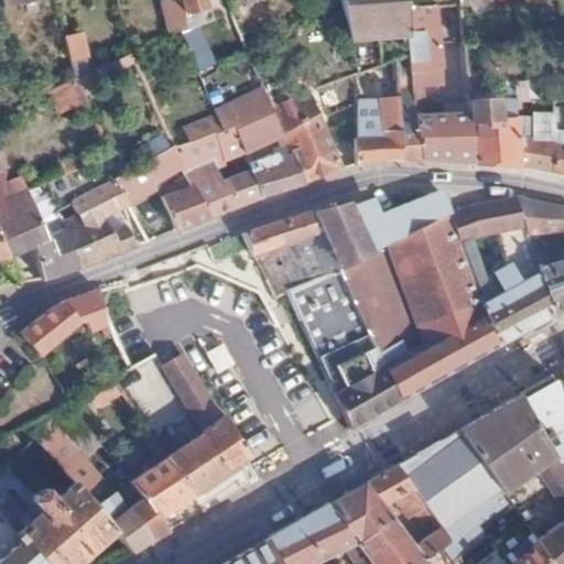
[(173,34),(183,29),(188,26),(185,15),(184,10),(181,0),(164,0),(173,34)]
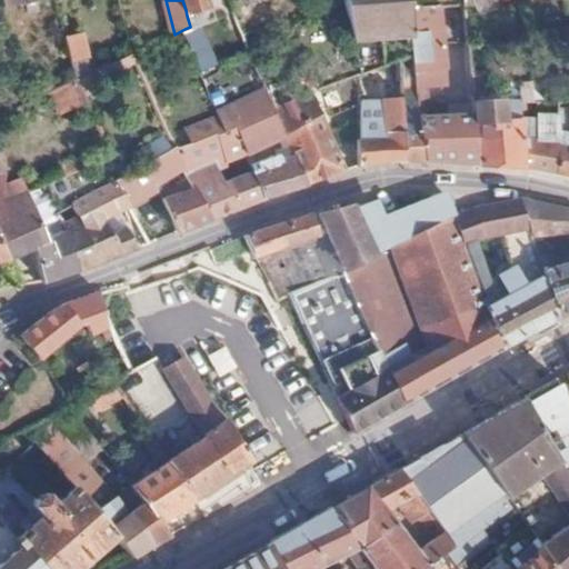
[(182,0),(186,10),(187,16),(197,13),(196,8),(207,5),(206,0),(182,0)]
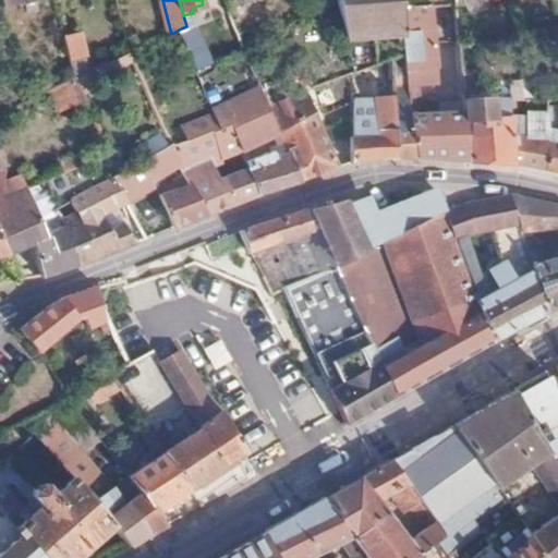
[(337,0),(338,2),(346,37),(404,32),(401,7),(400,0),(337,0)]
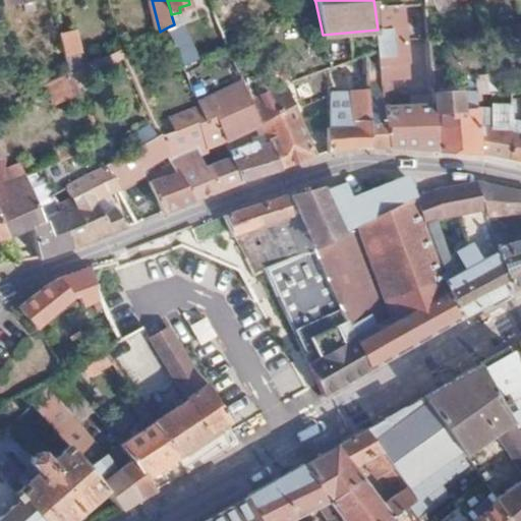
[(374,6),(378,30),(380,47),(385,101),(389,148),(433,150),(430,104),(393,106),(392,80),(408,79),(403,5),(374,6)]
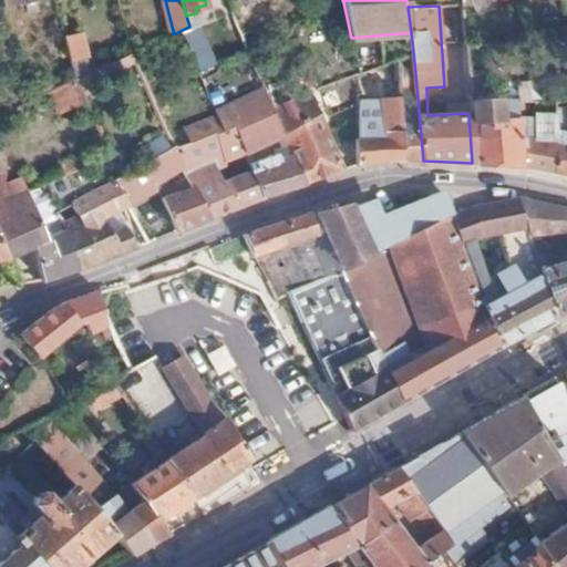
[(198,24),(189,27),(184,29),(193,53),(195,58),(204,53),(200,43),(205,41),(198,24)]
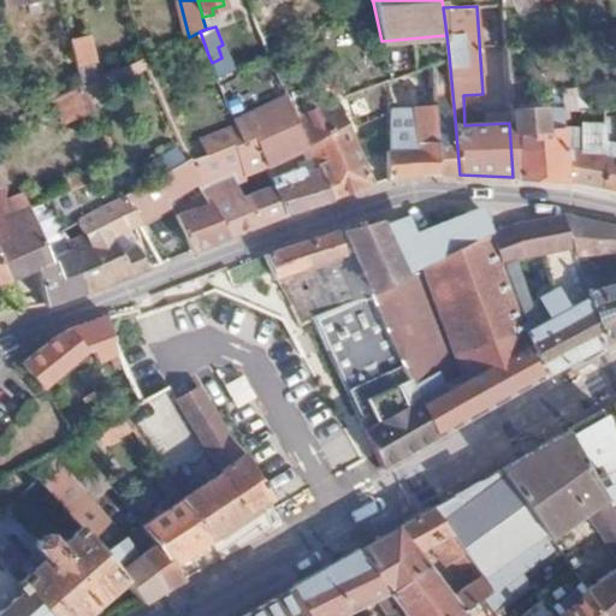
[(87,37),(69,41),(75,67),(93,63),(87,37)]
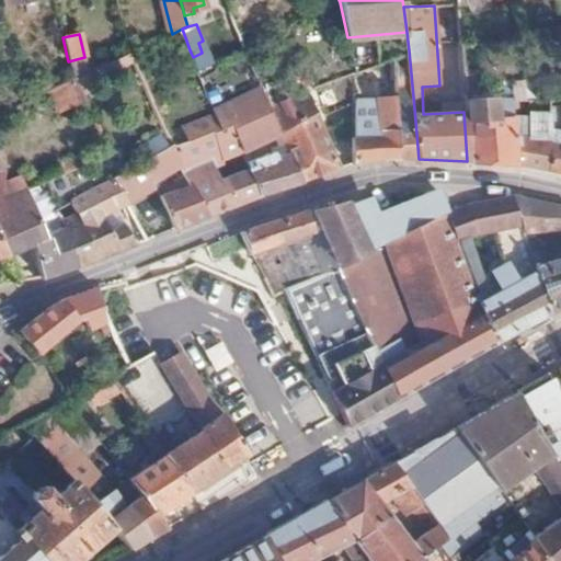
[(560,57),(558,58),(560,83),(560,128),(550,129),(547,170),(560,172),(560,57)]
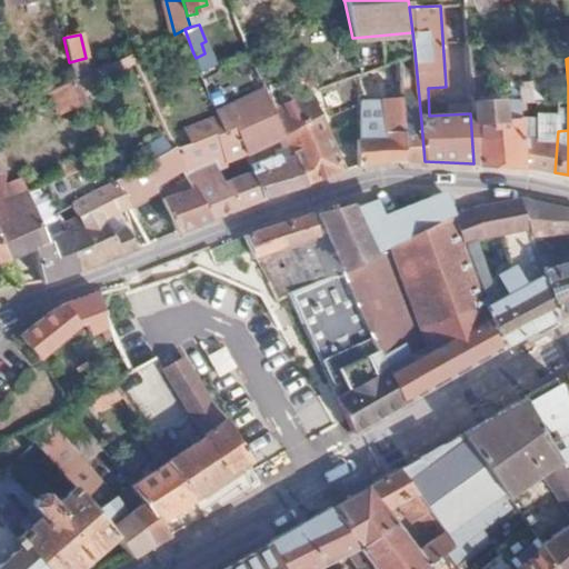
[(72,77),(47,90),(58,111),(83,98),(72,77)]
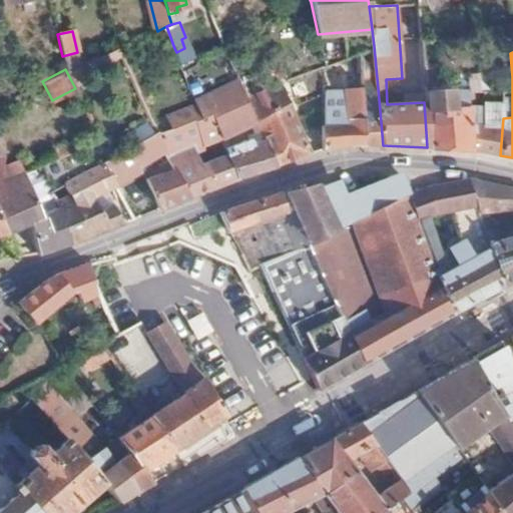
[(248,95),(240,78),(227,83),(231,91),(208,101),(201,85),(190,90),(201,118),(212,113),(245,97),(248,95)]
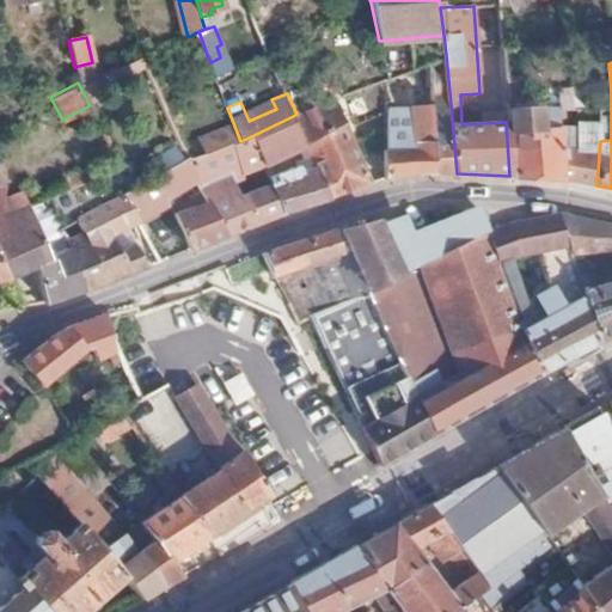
[(334,97),(297,114),(293,116),(306,145),(310,154),(328,199),(368,183),(373,182),(334,97)]
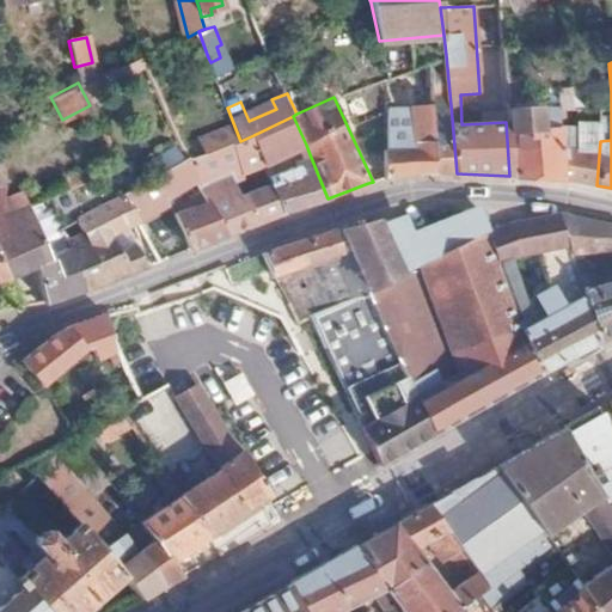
[(434,172),(436,172),(435,120),(435,103),(412,105),(414,108),(387,110),(389,178),(410,175),(434,172)]
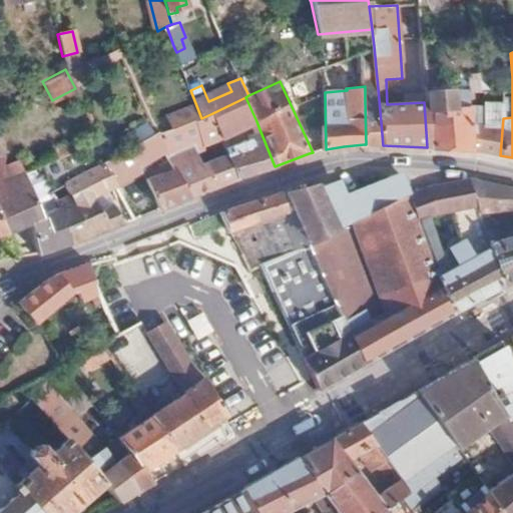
[(423,92),(424,102),(427,147),(433,147),(469,149),(470,149),(468,108),(453,108),(452,91),(423,92)]
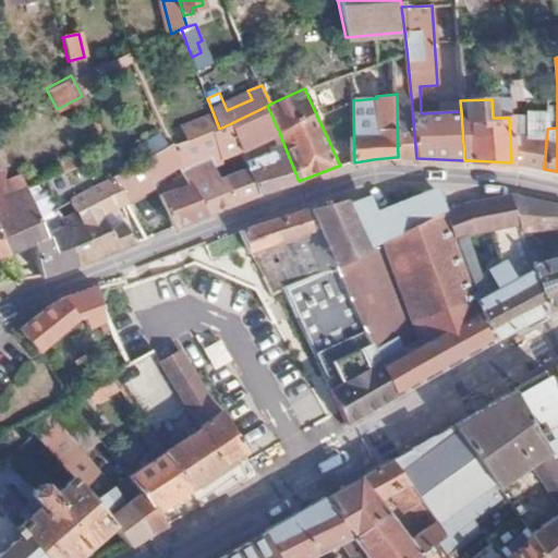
[(508,99),(492,99),(493,118),(509,118),(508,99)]
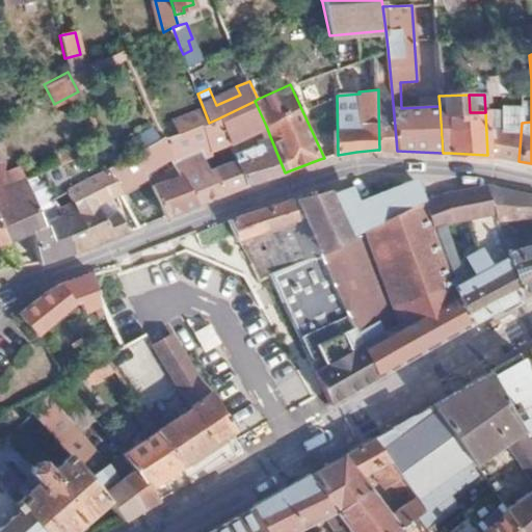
[(230,143),(266,126),(255,101),(220,117),(230,142),(230,143)]
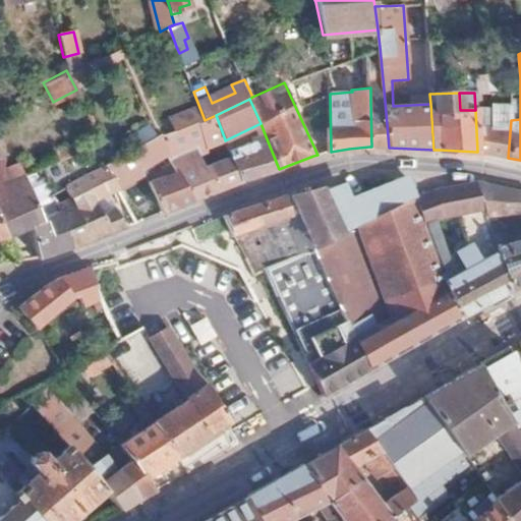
[(371,147),(389,148),(385,101),(370,102),(371,147)]
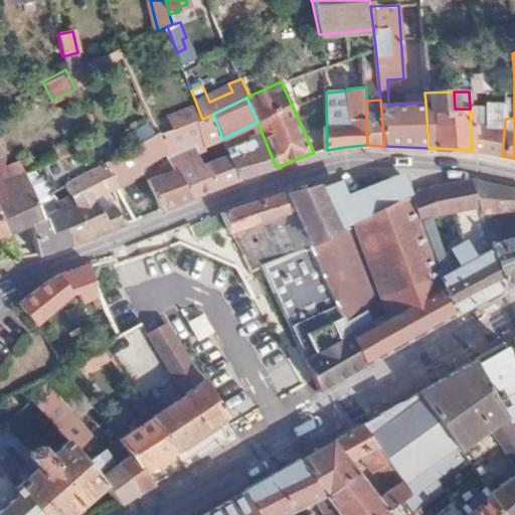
[(165,127),(195,117),(191,104),(160,115),(165,127)]
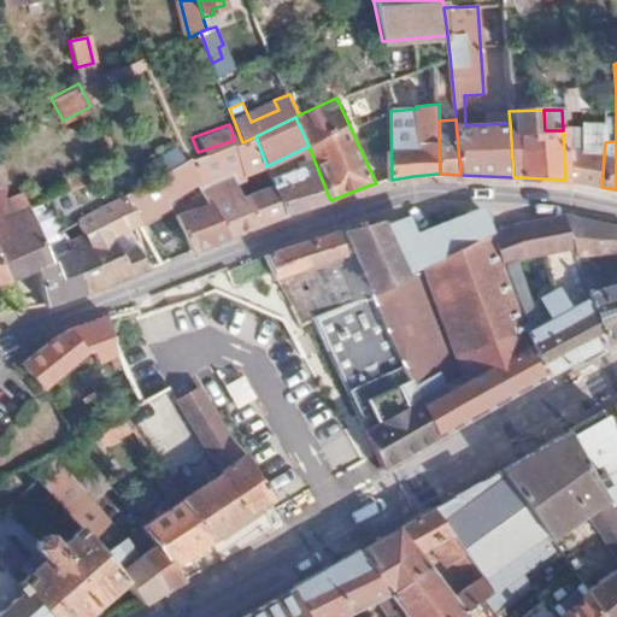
[(593,184),(601,187),(605,142),(605,134),(605,124),(581,125),(581,130),(563,130),(565,180),(593,184)]
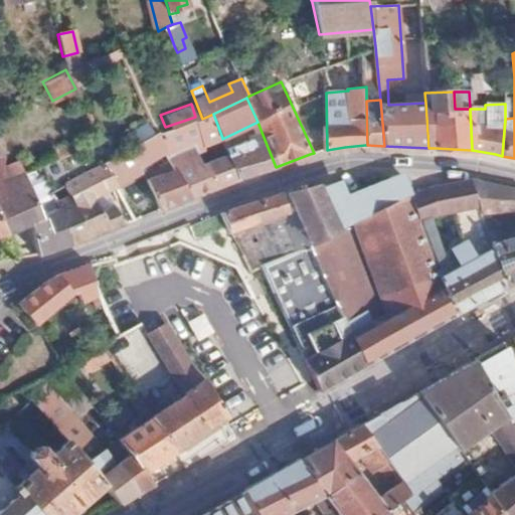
[(191,197),(237,180),(228,154),(202,162),(197,148),(222,138),(213,114),(202,119),(161,138),(167,149),(177,169),(191,197)]
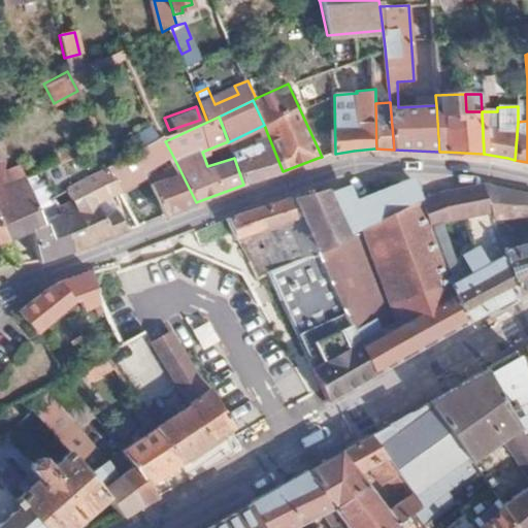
[(249,183),(283,171),(267,133),(254,138),(256,142),(232,152),(234,158),(243,185),(249,183)]
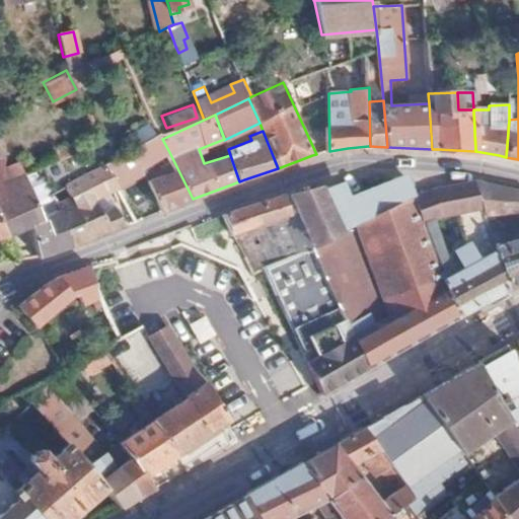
[(141,168),(168,150),(162,139),(159,134),(158,133),(106,164),(118,188),(144,173),(141,168)]
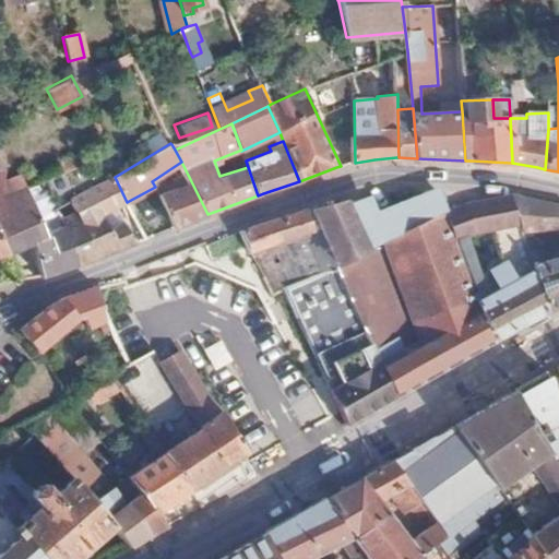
[(109,154),(97,158),(100,166),(113,161),(109,154)]
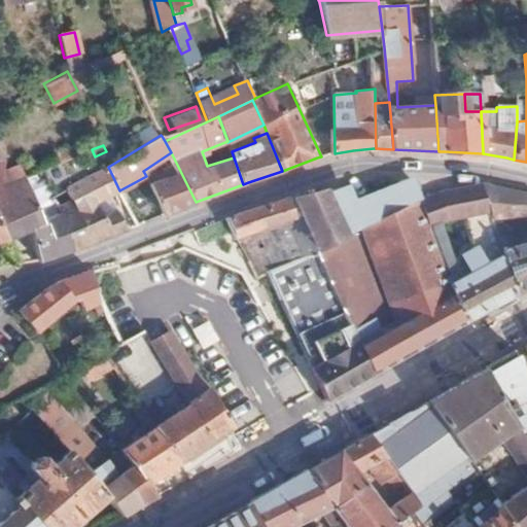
[(91,242),(124,230),(113,209),(100,214),(95,203),(120,190),(119,190),(108,167),(67,187),(72,200),(91,242)]
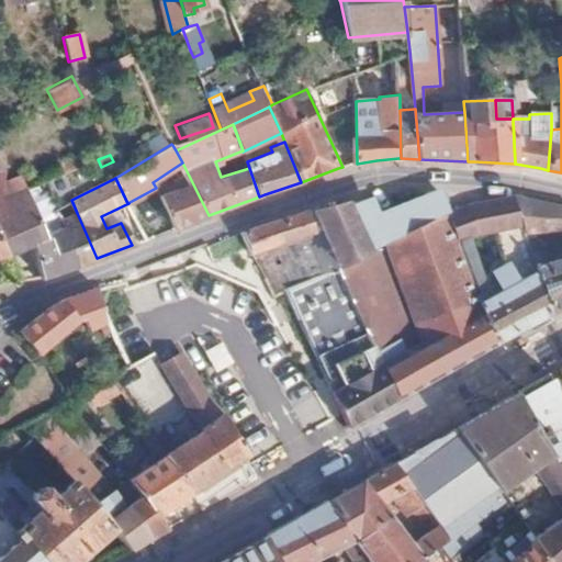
[(173,228),(209,215),(193,184),(163,194),(173,228)]
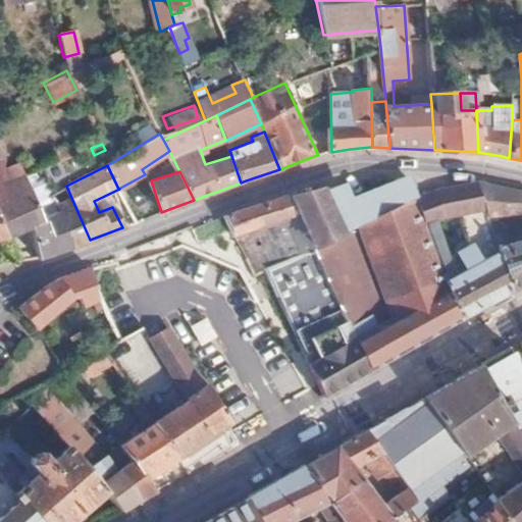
[(33,240),(46,236),(41,219),(35,200),(23,175),(0,183),(0,191),(7,236),(29,226),(33,240)]
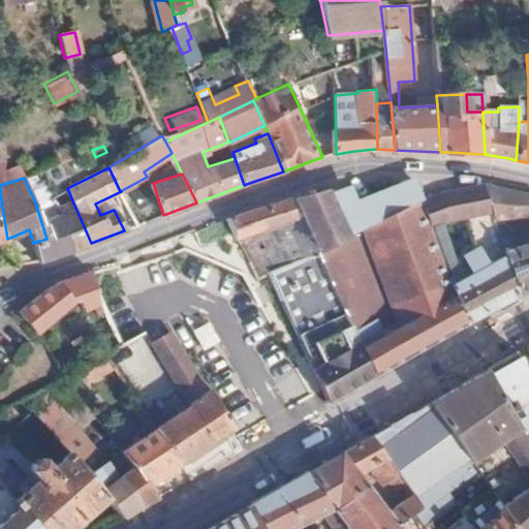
[(404,180),(335,207),(347,236),(422,200),(415,183),(411,180),(404,180)]
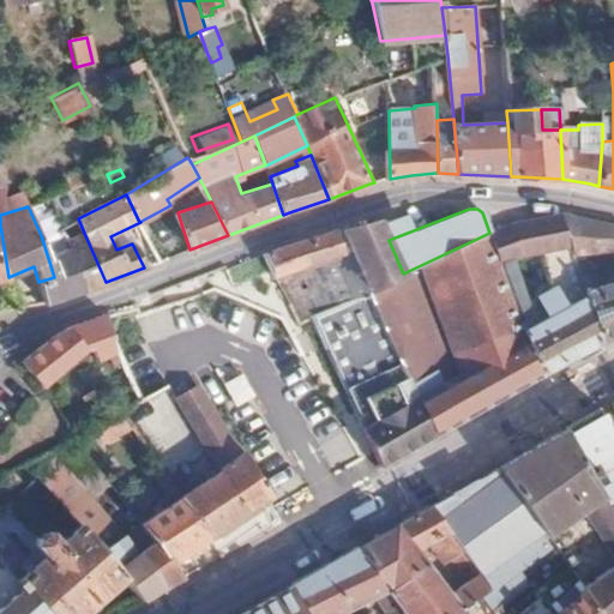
[(577,270),(573,259),(561,214),(512,222),(489,233),(540,377),(583,351),(599,343),(577,270)]
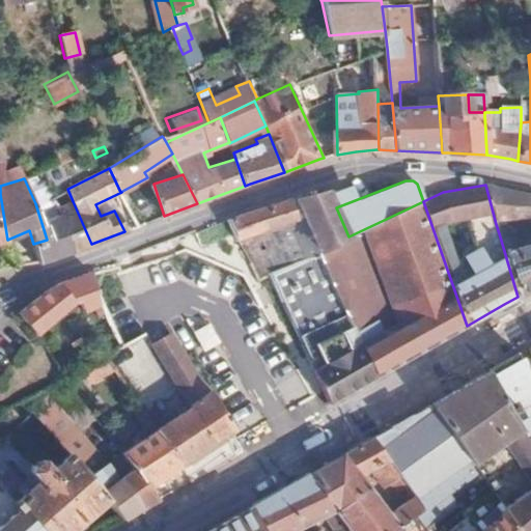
[(530,193),(488,185),(485,185),(496,224),(530,213),(530,193)]
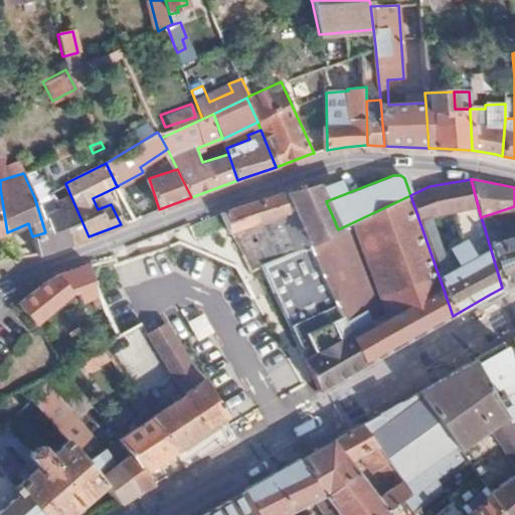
[(227,209),(222,211),(233,232),(252,273),(262,268),(311,244),(343,321),(350,337),(352,342),(363,366),(373,360),(410,339),(453,316),(410,195),(338,229),(326,201),(320,187),(317,185),(282,194),(281,191),(227,209)]
